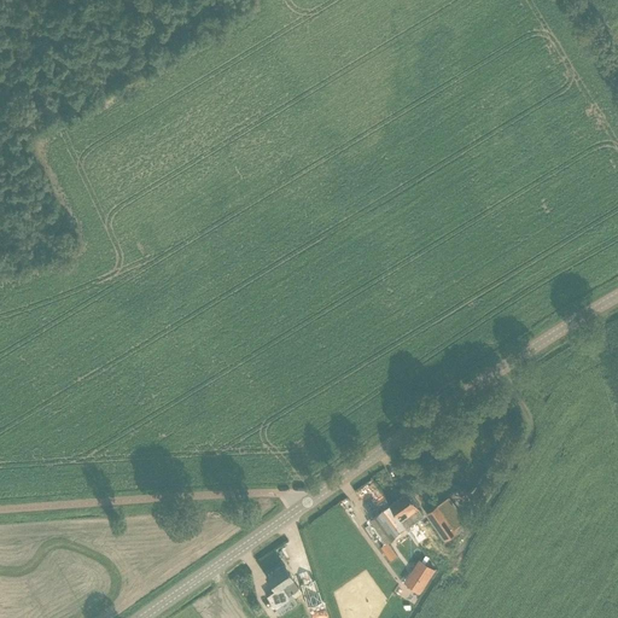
[(421,513),(420,511),(417,506),(419,505),(410,494),(409,495),(407,493),(389,506),(406,529),(407,528),(424,516),(421,513)]
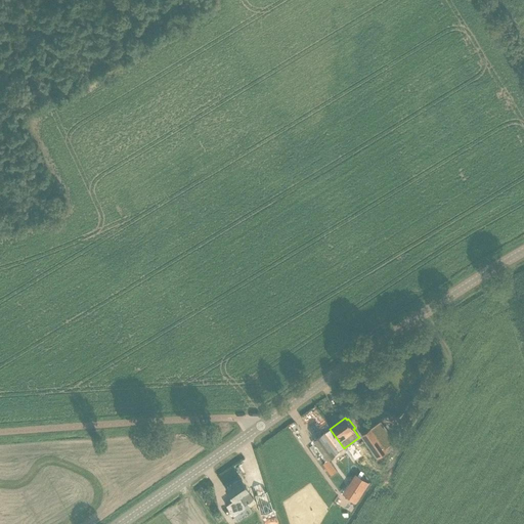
[(393,441),(381,421),(360,435),(377,457),(388,450),(386,448),(393,441)]
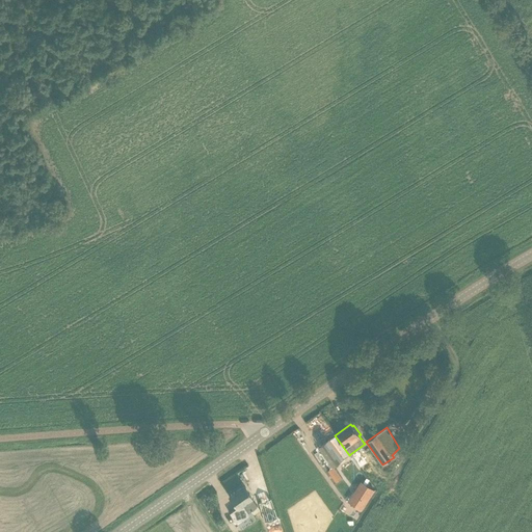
[(349,455),(335,435),(321,445),(327,453),(328,454),(325,456),(333,467),(336,464),(349,455)]
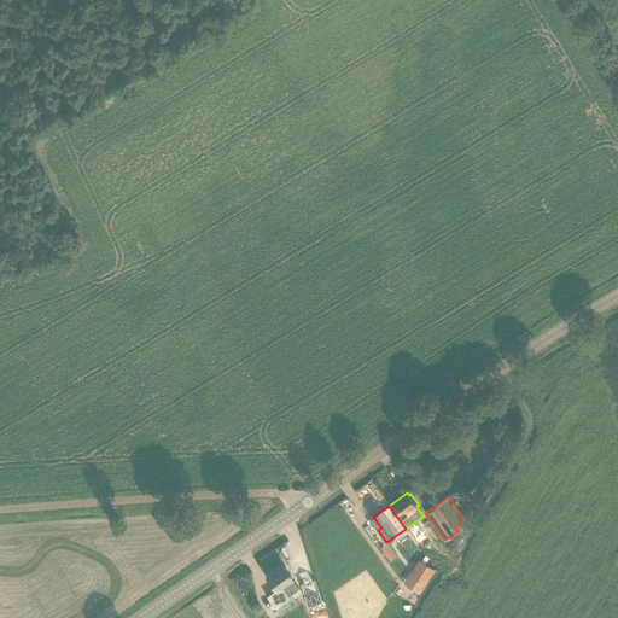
[(349,528),(354,537),(367,529),(362,520),(349,528)]
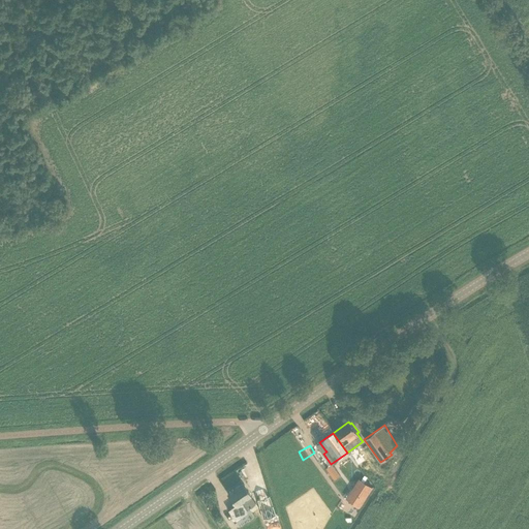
[(336,471),(331,474),(334,479),(339,475),(336,471)]
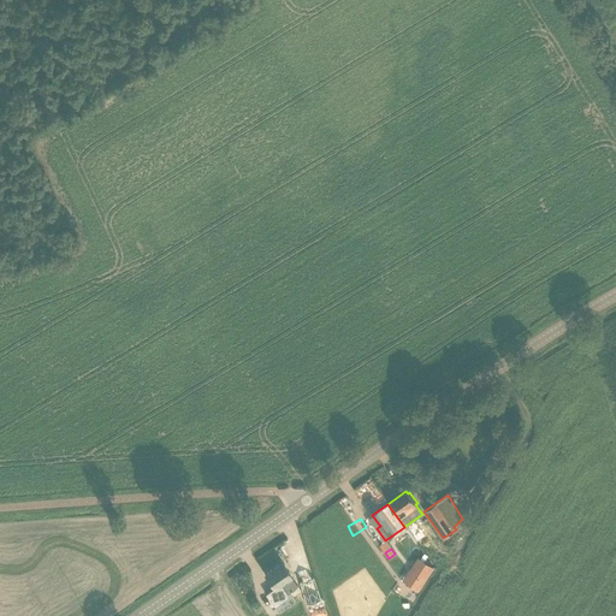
[(420,560),(406,582),(419,591),(433,568),(420,560)]
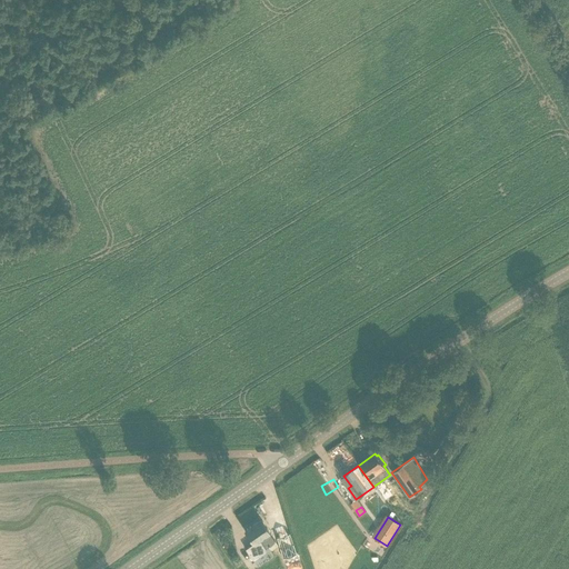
[(273,541),(259,520),(243,531),(253,545),(258,541),(263,549),(273,541)]
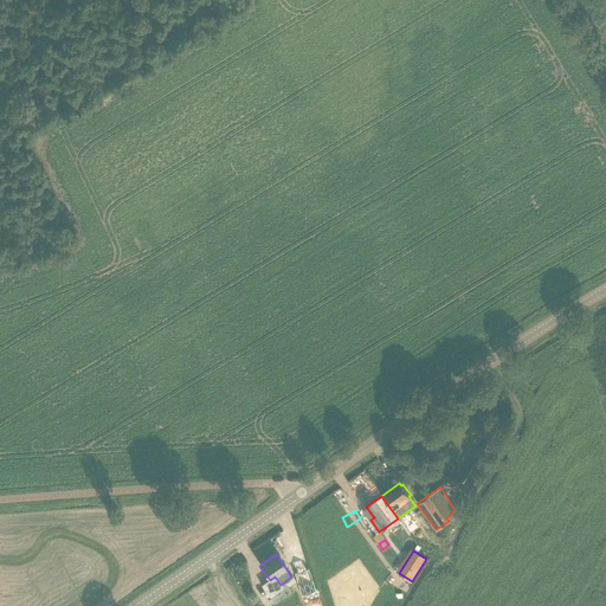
[(315,591),(308,568),(294,573),(301,595),(315,591)]
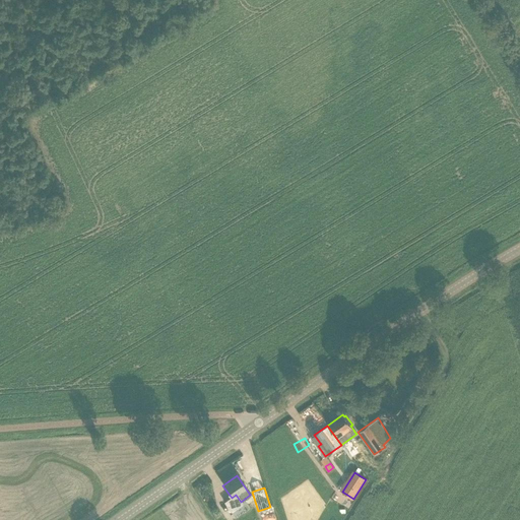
[(253,519),(243,503),(224,515),(224,519),(220,519),(219,519),(217,519),(253,519)]
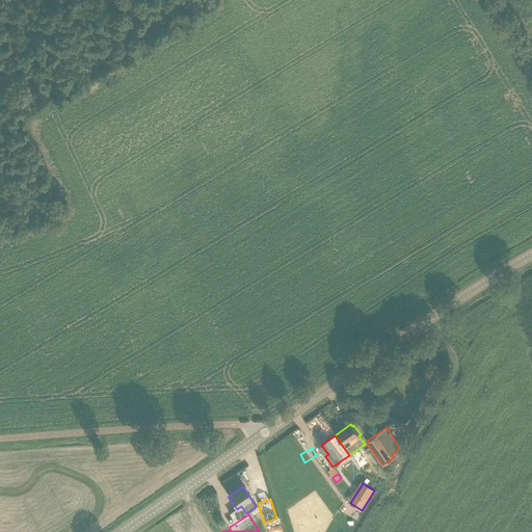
[(209,528),(211,531),(220,531),(223,531),(219,522),(209,528)]
